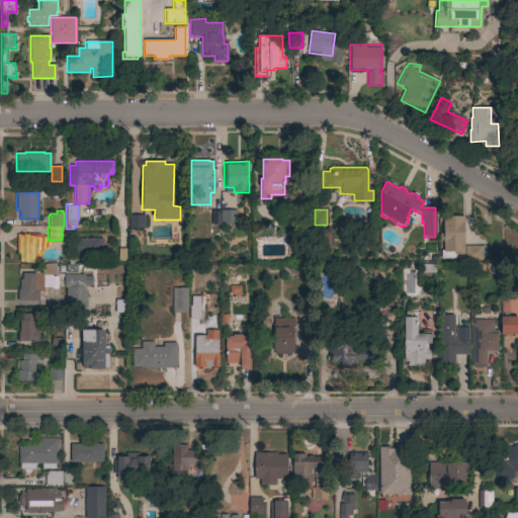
[(221,226),(211,226),(211,210),(221,210),(221,226)]
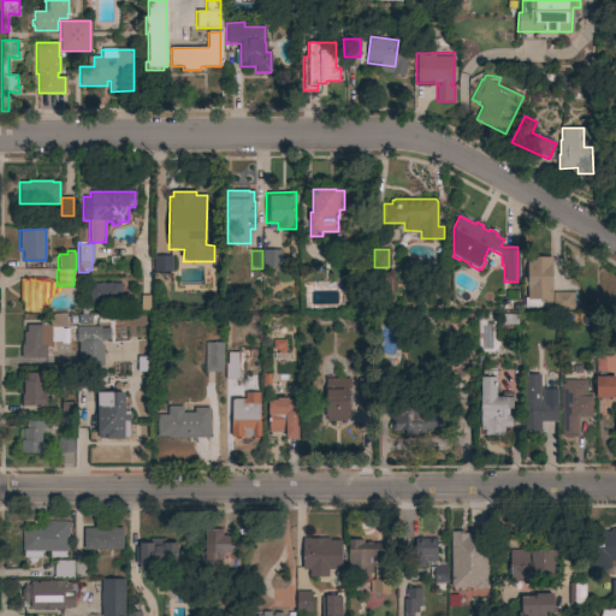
[(264,250),(280,250),(282,267),(264,268),(264,250)]
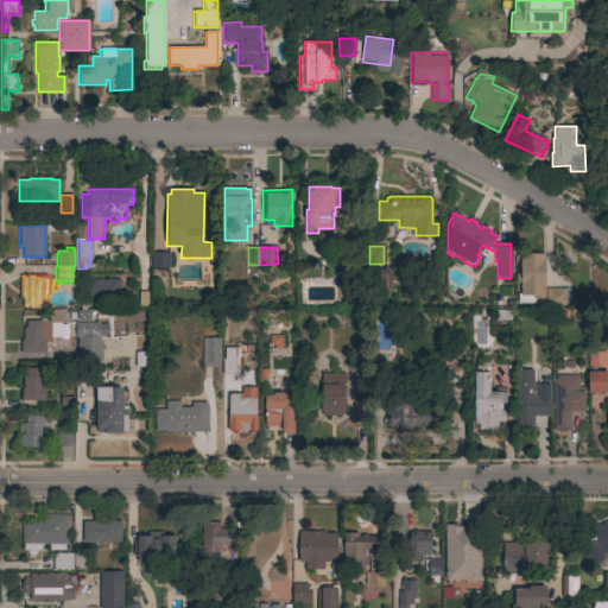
[(151,268),(151,253),(170,253),(170,268),(151,268)]
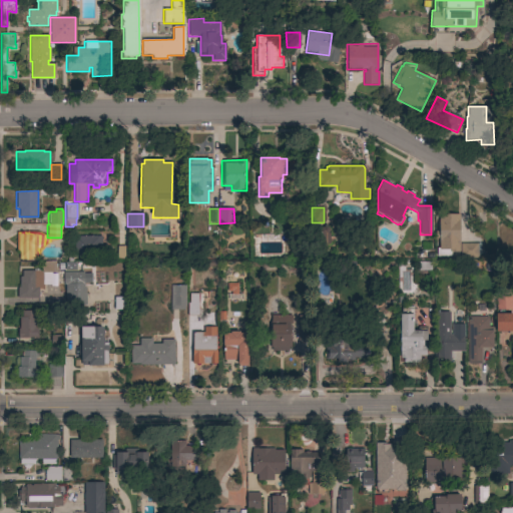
[(459,251),(451,251),(451,257),(437,257),(437,248),(439,248),(439,238),(435,238),(435,230),(438,230),(438,214),(459,214),(459,251)]
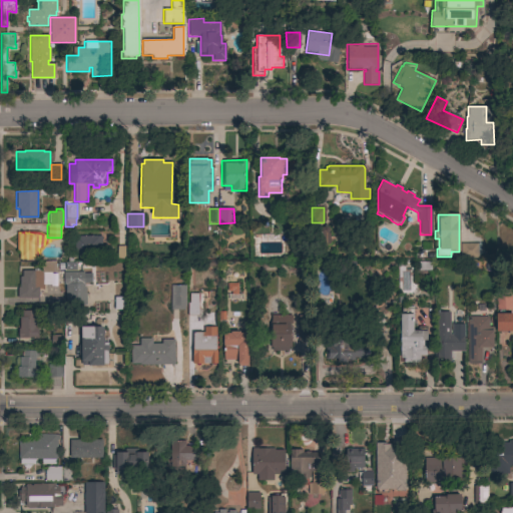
[(327,226),(329,228),(329,231),(328,233),(330,233),(330,243),(326,243),(326,250),(316,251),(316,227),(324,227),(327,226)]
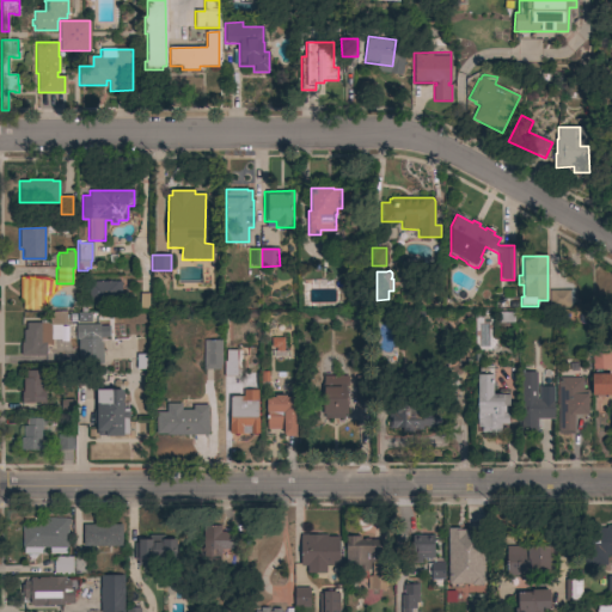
[(46,277),(46,308),(23,308),(23,298),(19,298),(19,277),(46,277)]
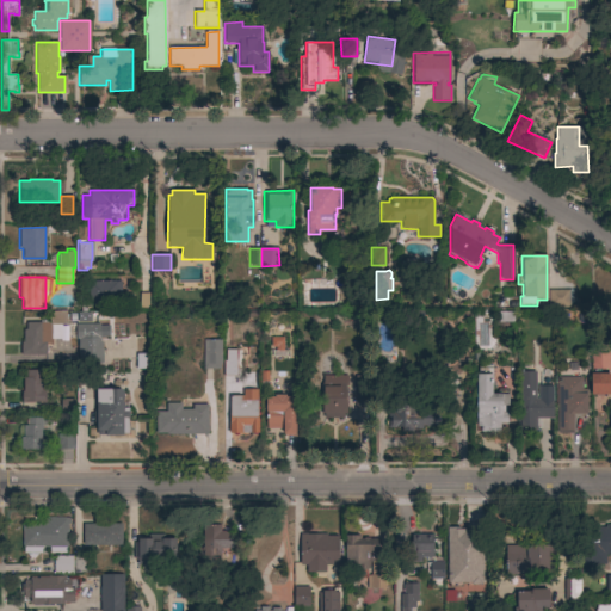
[(121,282),(121,303),(88,303),(88,282),(121,282)]
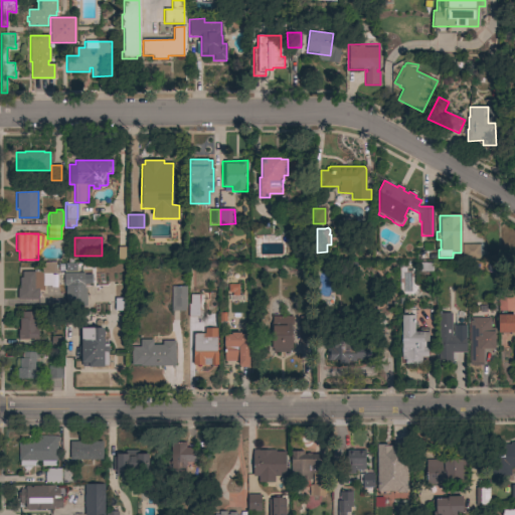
[(481,244),(482,260),(462,260),(462,244),(481,244)]
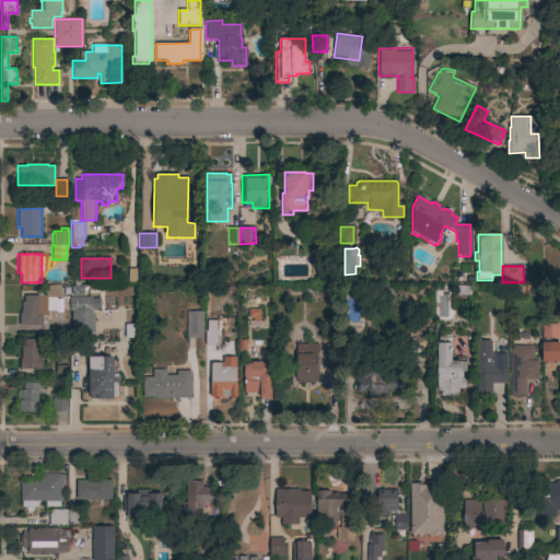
[(19,313),(21,313),(21,302),(24,302),(24,295),(36,295),(36,291),(45,291),(45,286),(60,286),(60,298),(56,298),(56,311),(46,311),(46,315),(42,315),(42,326),(19,326),(19,313)]
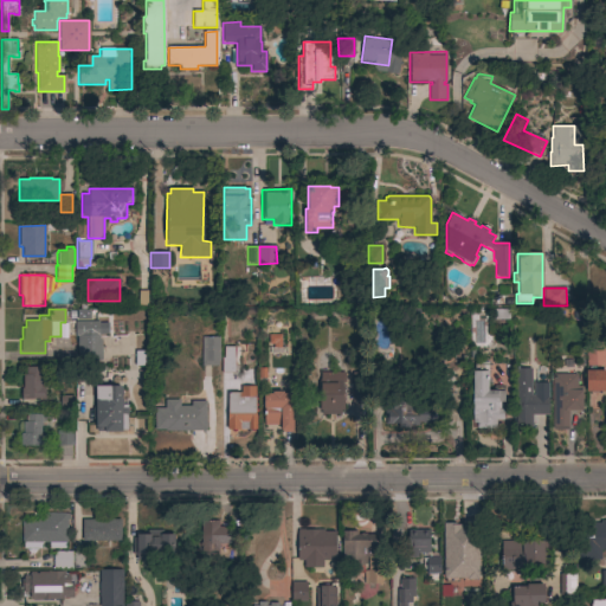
[(98,321),(98,340),(101,340),(102,360),(77,361),(77,336),(75,336),(75,322),(98,321)]
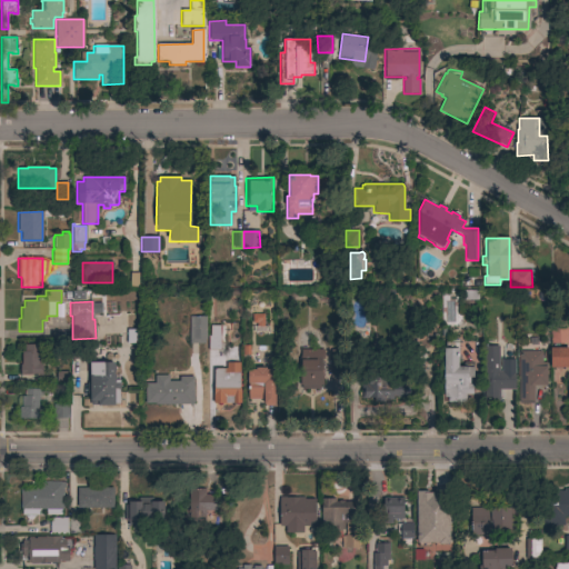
[(189,317),(206,317),(206,339),(205,339),(205,343),(189,343),(189,317)]
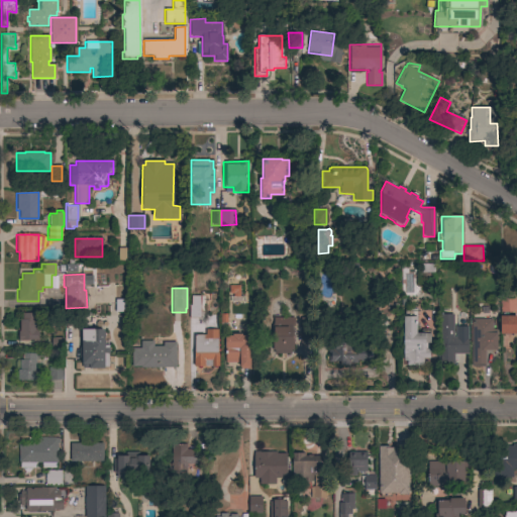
[(189,318),(189,305),(191,305),(191,297),(200,297),(200,318),(189,318)]
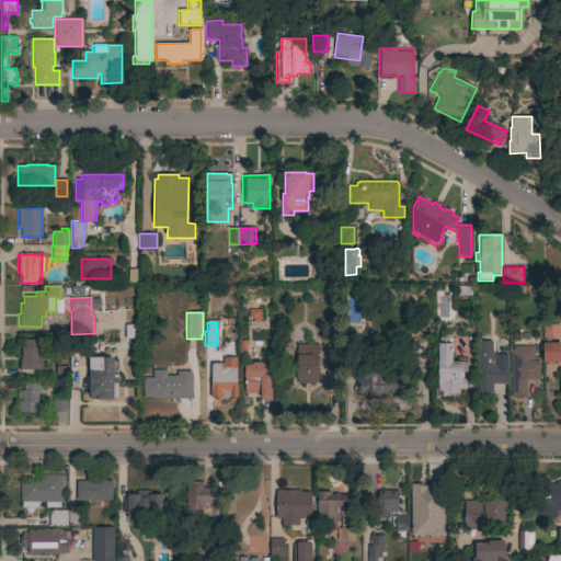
[(559,324),(559,339),(542,339),(542,324),(559,324)]
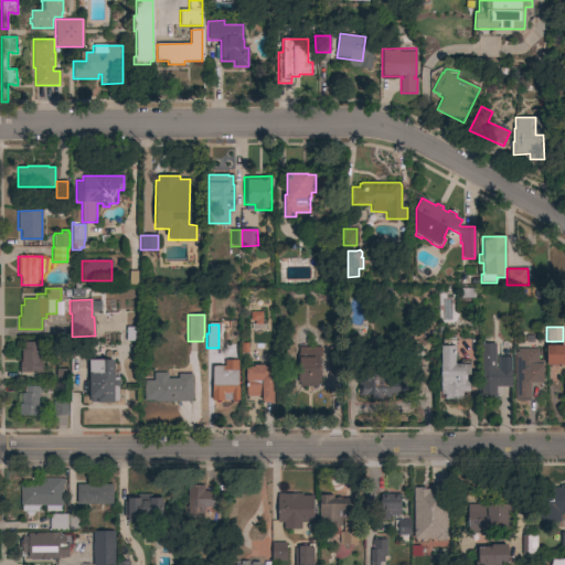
[(455,364),(469,364),(469,375),(466,374),(466,382),(469,382),(469,392),(462,392),(462,400),(446,398),(446,395),(440,395),(440,347),(441,347),(441,338),(456,338),(456,353),(455,353),(455,364)]
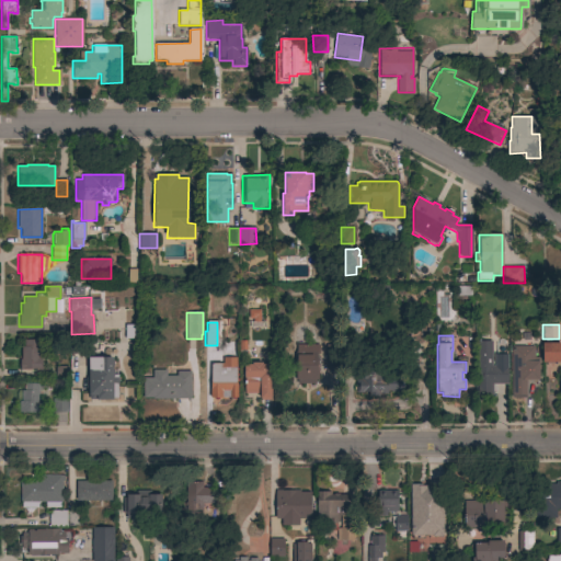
[(21,347),(23,347),(23,340),(37,340),(37,347),(39,347),(39,358),(42,358),(42,369),(20,369),(20,359),(21,359),(21,347)]
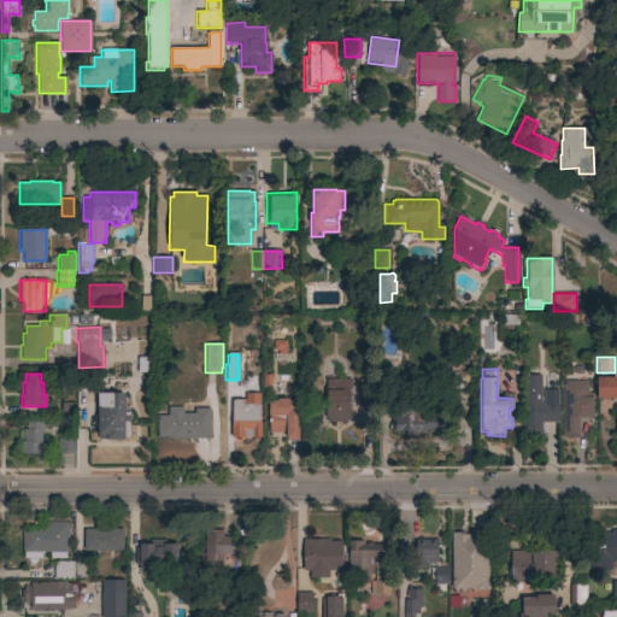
[(541,403),(558,403),(558,422),(541,423),(541,434),(524,434),(524,375),(541,375),(541,403)]
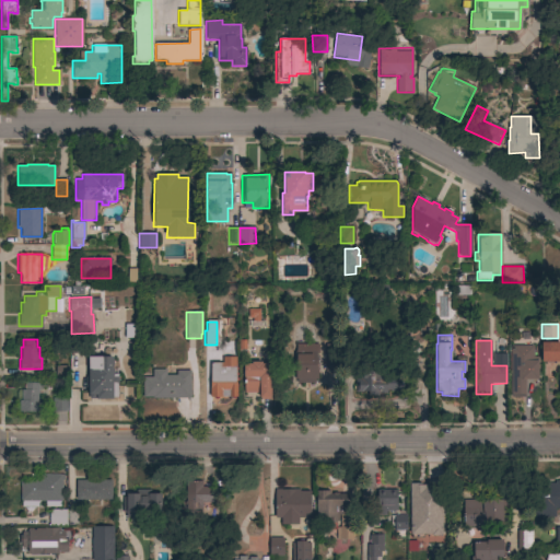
[(325,342),(342,342),(342,375),(325,375),(325,342)]
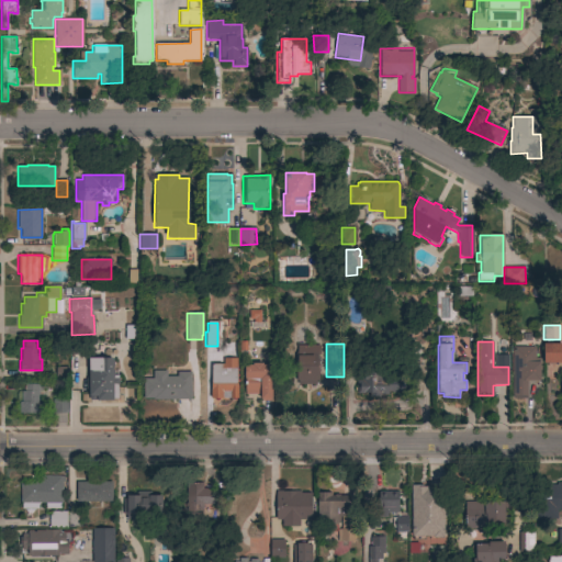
[(561,344),(561,363),(542,363),(542,344),(561,344)]
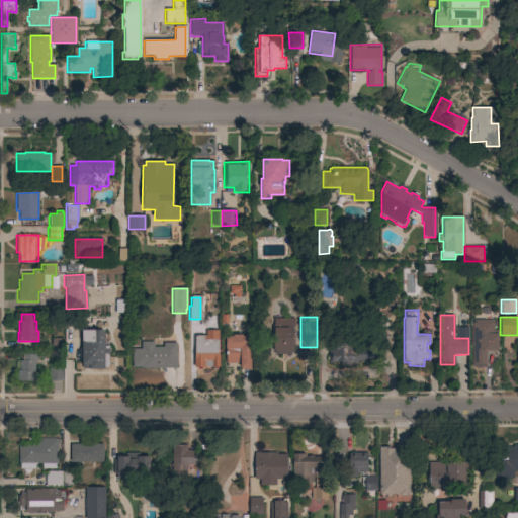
[(272,335),(274,335),(273,319),(294,318),(294,327),(293,327),(293,337),(291,337),(292,342),(293,342),(293,352),(291,352),(291,351),(273,351),(272,335)]
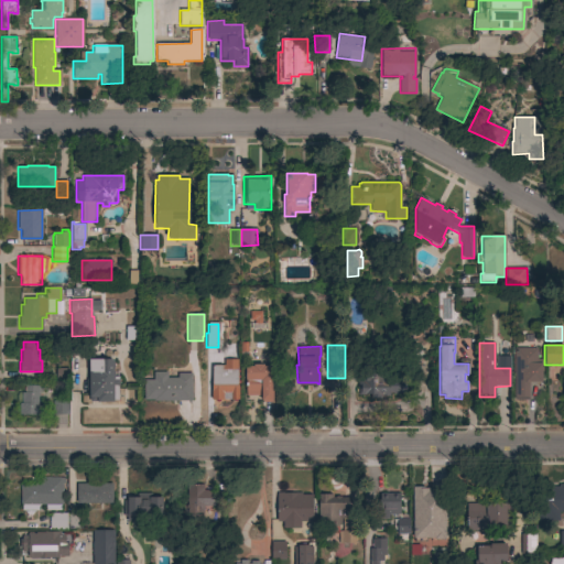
[(513,348),(537,348),(537,359),(541,359),(541,382),(529,382),(529,400),(513,400),(513,348)]
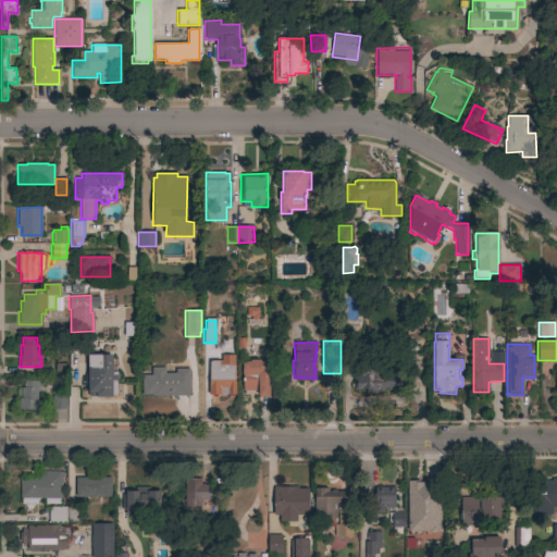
[(111,355),(111,372),(116,372),(116,382),(111,382),(112,397),(96,397),(88,397),(88,393),(87,393),(87,355),(111,355)]
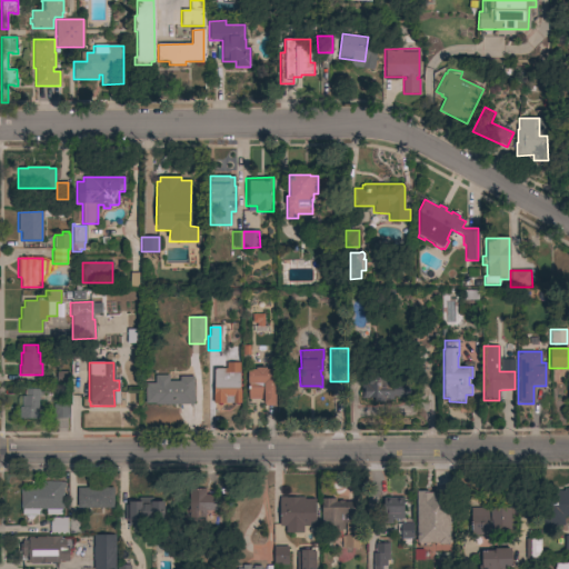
[(362,386),(366,386),(366,363),(392,363),(392,382),(409,383),(409,398),(396,397),(392,397),(392,399),(385,399),(385,402),(373,402),(373,399),(360,399),(361,386),(362,386)]
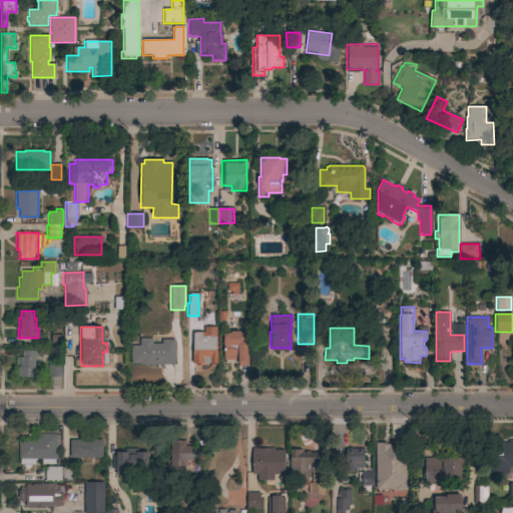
[(50,344),(50,331),(62,332),(62,344),(50,344)]
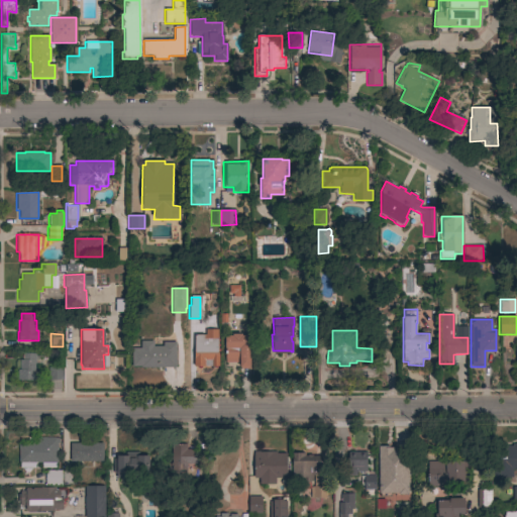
[(194,367),(194,351),(194,335),(204,335),(204,333),(210,333),(210,338),(217,338),(217,351),(218,351),(218,367),(194,367)]
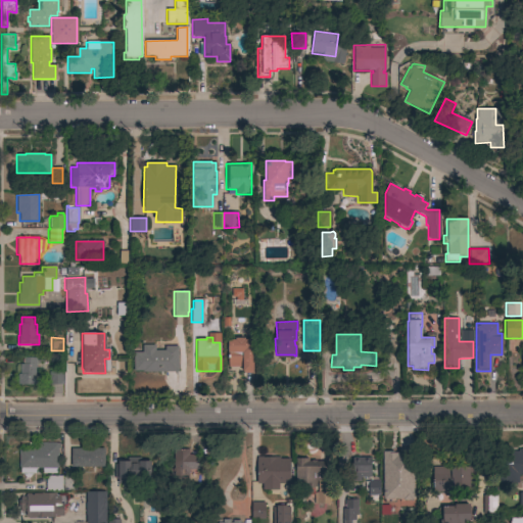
[(252,371),(251,371),(251,373),(243,373),(243,372),(242,372),(242,367),(228,367),(228,340),(234,340),(234,338),(244,338),(244,340),(252,340),(252,371)]
